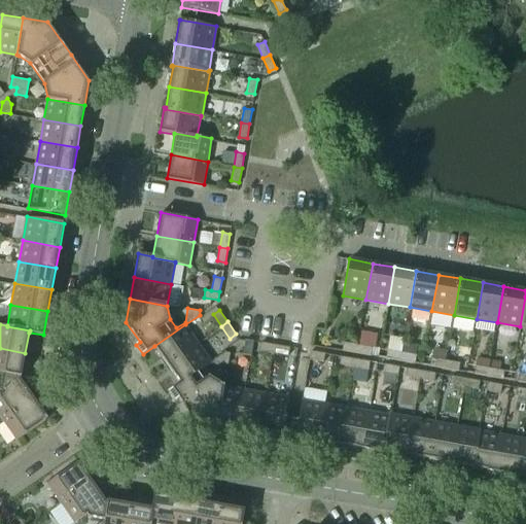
[(168,364),(199,343),(185,324),(154,346),(168,364)]
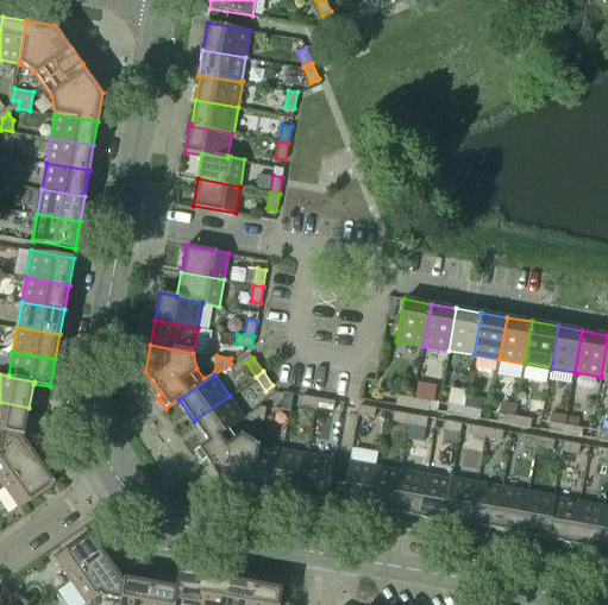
[(290,409),(293,392),(283,391),(281,408),(290,409)]
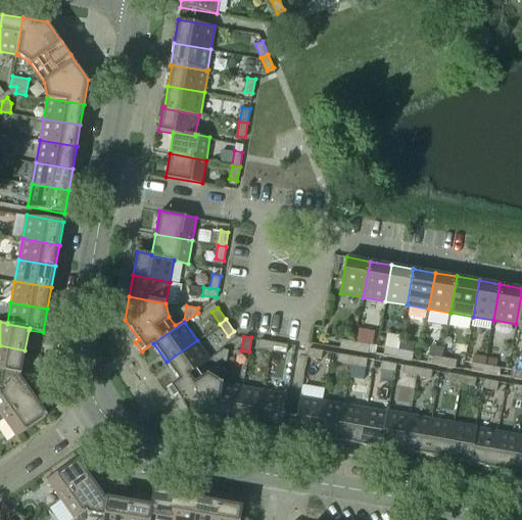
[(354,349),(356,341),(341,338),(339,346),(354,349)]
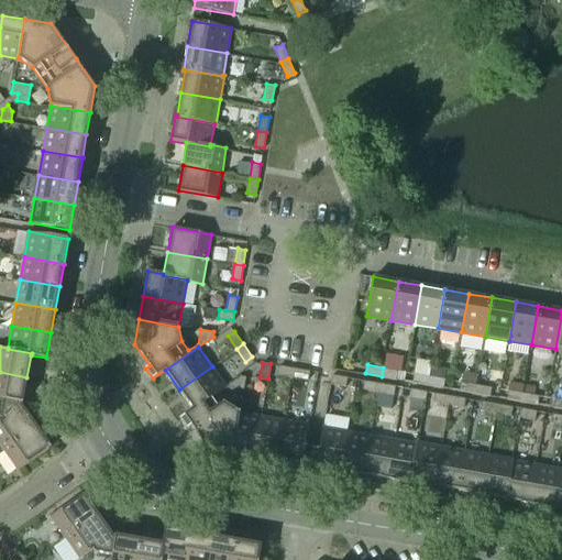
[(294,376),(295,368),(279,365),(277,374),(294,376)]
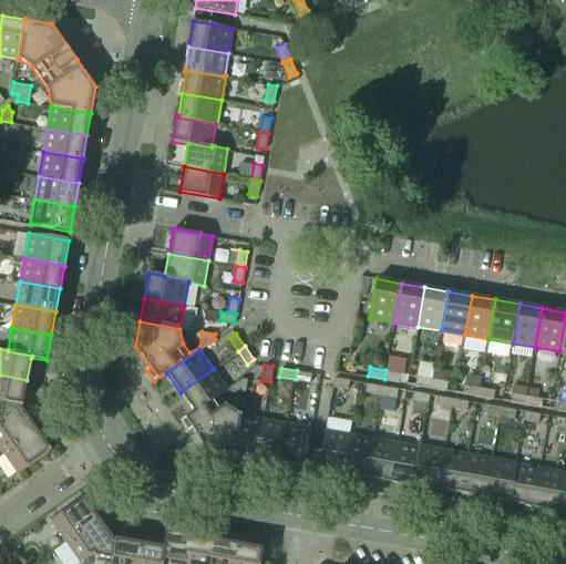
[(227,388),(214,369),(181,392),(194,412),(227,388)]
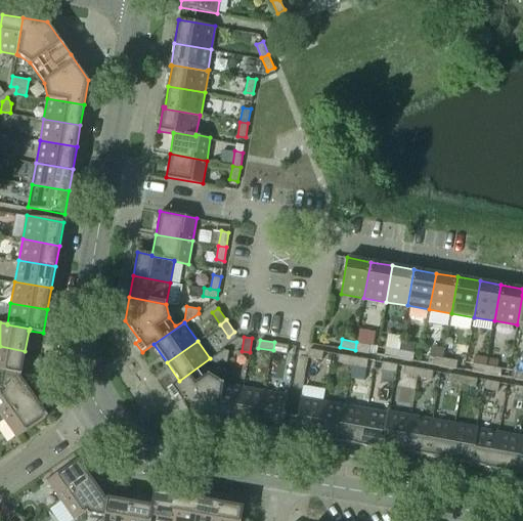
[(287,352),(289,345),(274,342),(273,350),(287,352)]
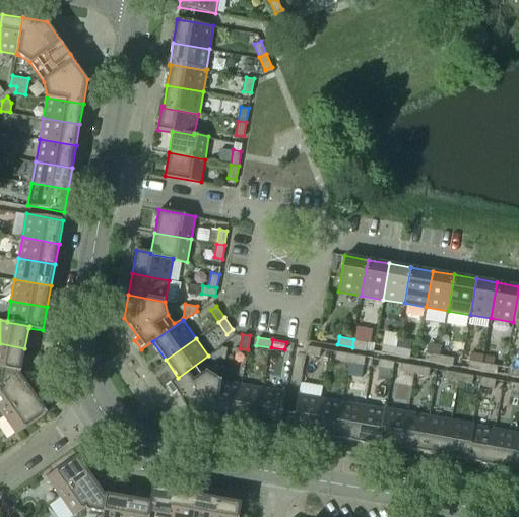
[(366,349),(368,341),(353,339),(352,347),(366,349)]
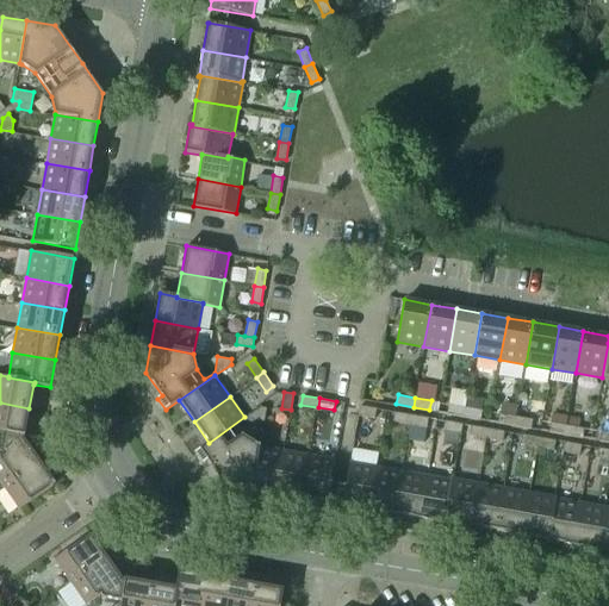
[(24,435),(29,408),(0,403),(0,430),(4,431),(24,435)]
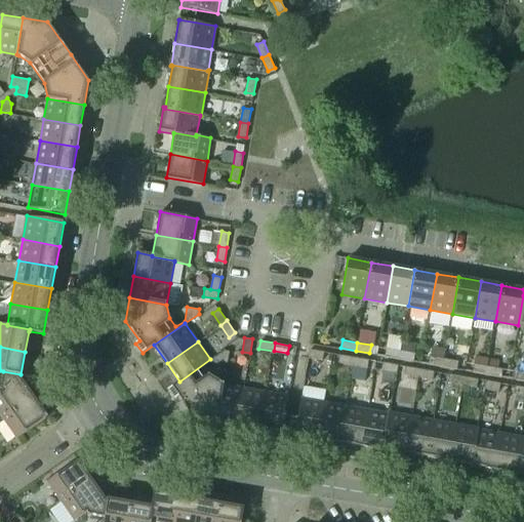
[(400,358),(401,350),(387,348),(385,356),(400,358)]
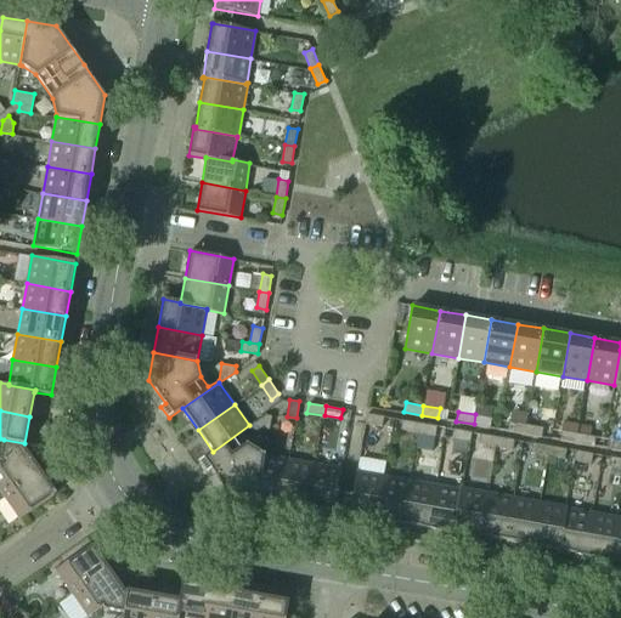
[(383,425),(384,417),(367,413),(366,423),(383,425)]
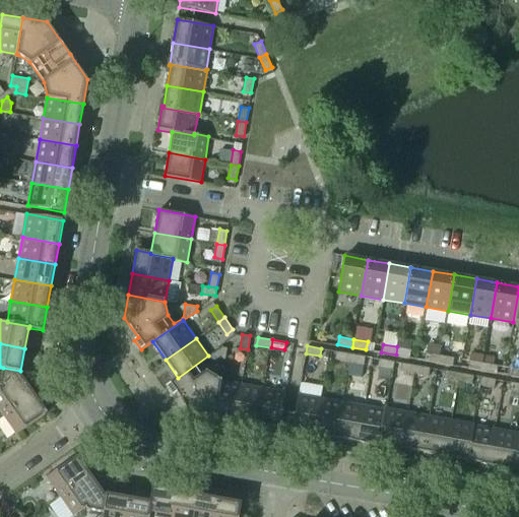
[(213,416),(219,380),(207,372),(201,363),(209,357),(224,360),(228,347),(223,346),(208,356),(178,378),(166,386),(173,396),(177,393),(190,412),(213,416)]
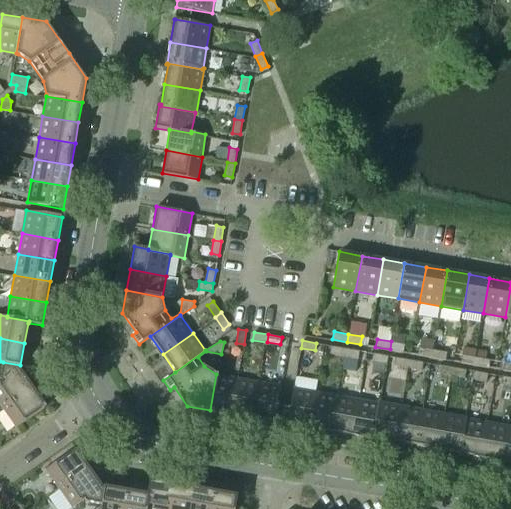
[(403,351),(405,344),(391,341),(390,349),(403,351)]
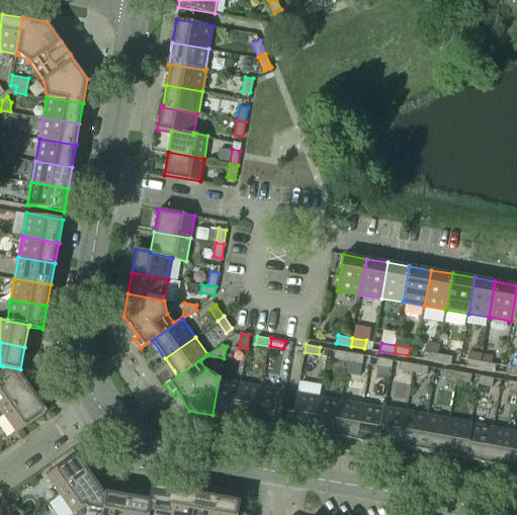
[(348,360),(350,352),(335,349),(334,357),(348,360)]
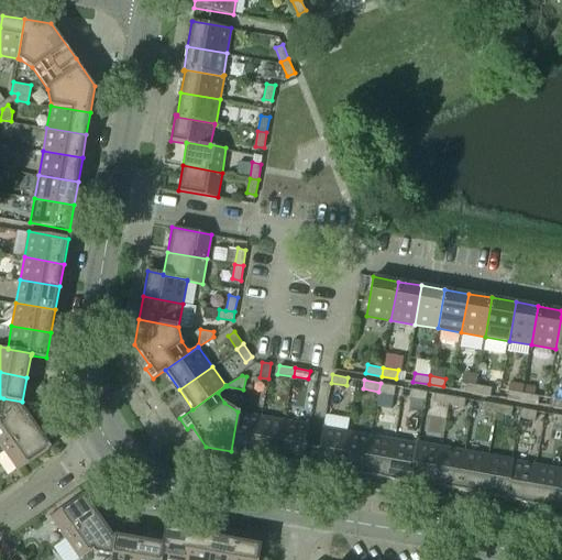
[(475,393),(476,384),(461,382),(460,390),(475,393)]
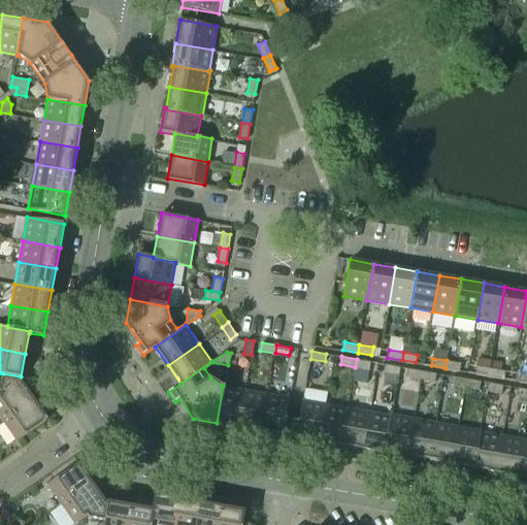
[(369,369),(370,361),(357,359),(355,367),(369,369)]
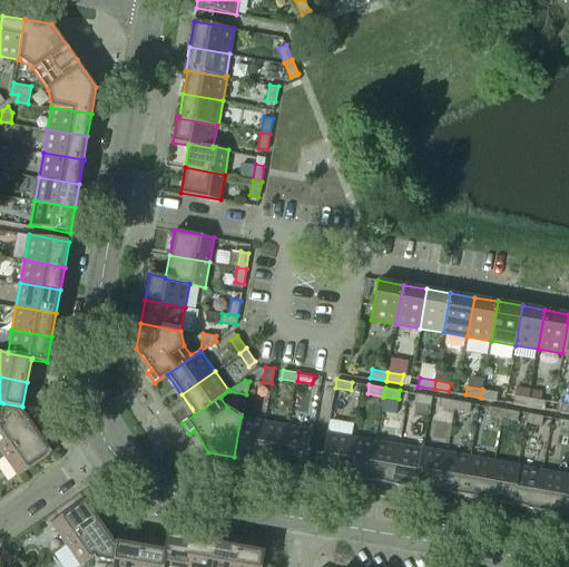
[(497,400),(498,391),(482,389),(481,398),(497,400)]
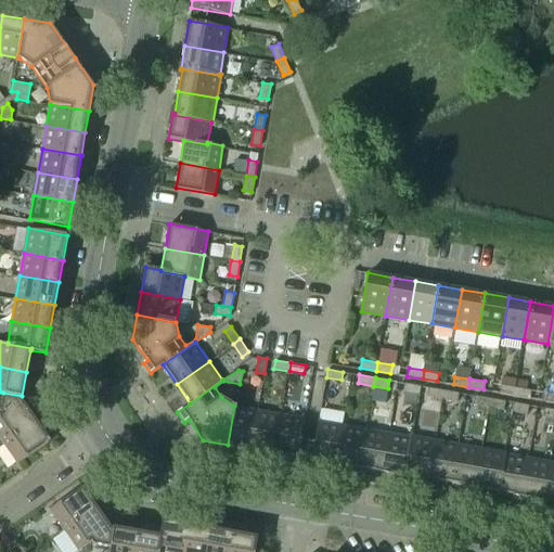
[(420,394),(421,385),(406,383),(404,392),(420,394)]
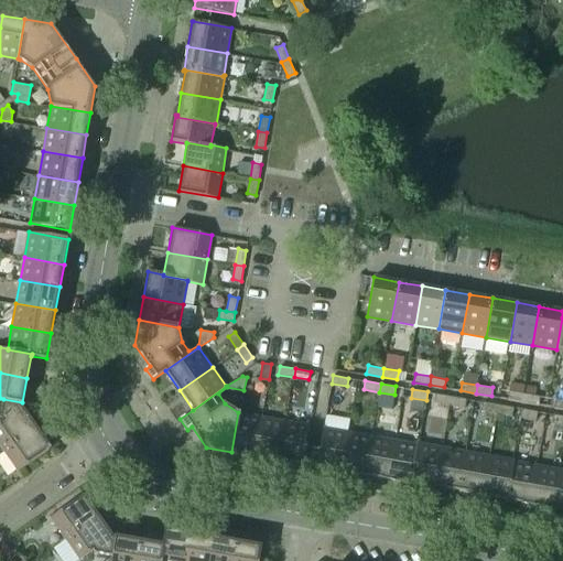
[(523,401),(526,394),(509,390),(508,399),(523,401)]
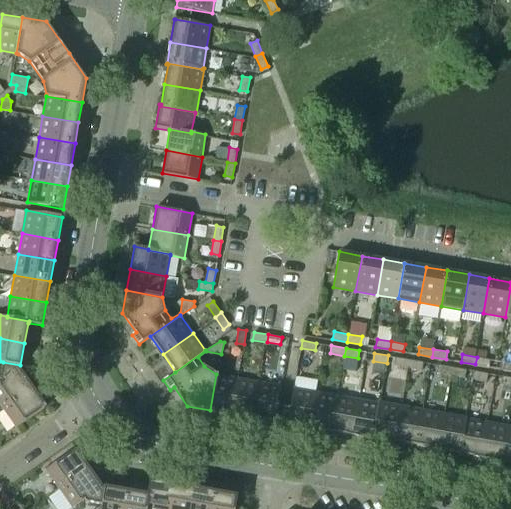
[(408,367),(410,359),(395,357),(394,364),(408,367)]
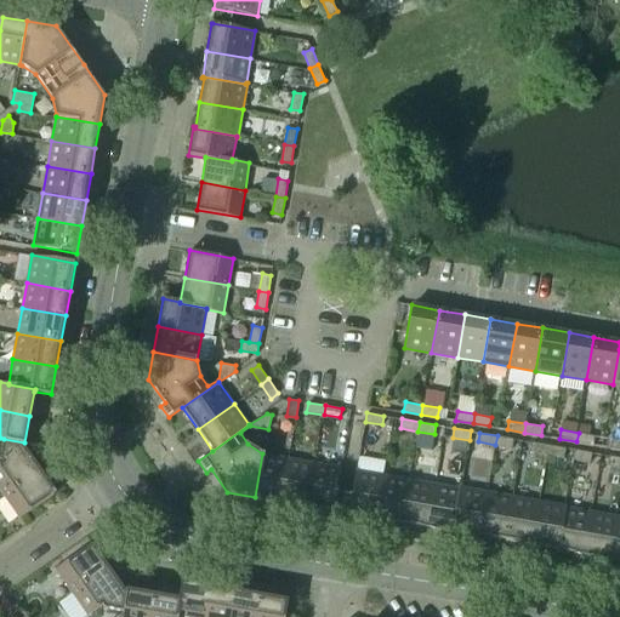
[(593,445),(595,435),(579,433),(576,441),(593,445)]
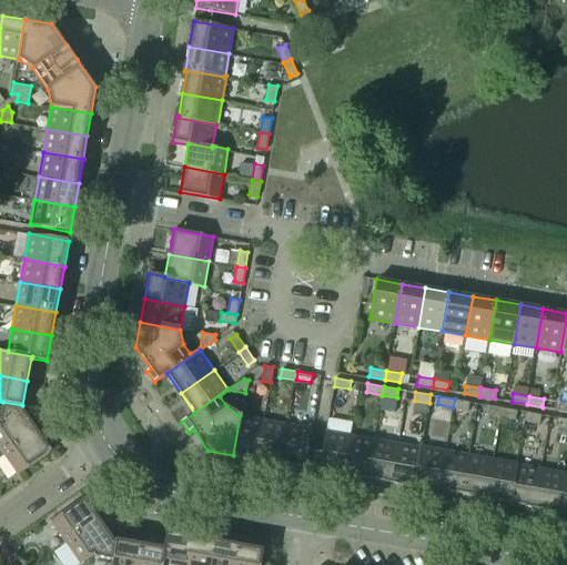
[(468,410),(469,402),(455,399),(453,407),(468,410)]
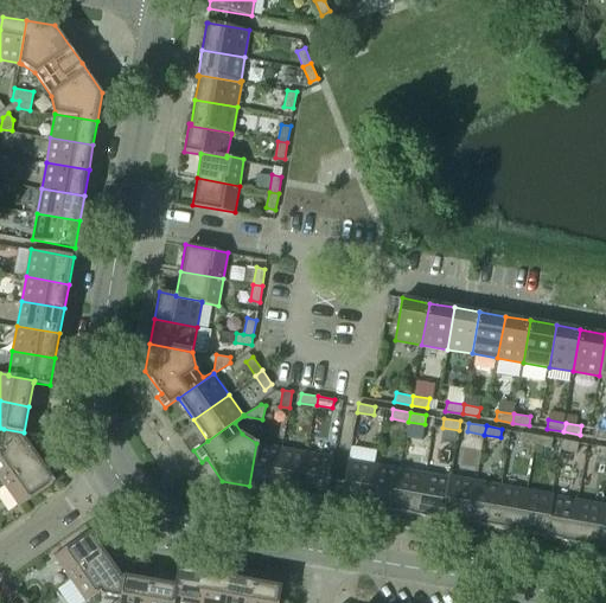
[(39,459),(24,436),(24,432),(4,429),(1,448),(4,450),(0,453),(0,476),(4,483),(39,459)]
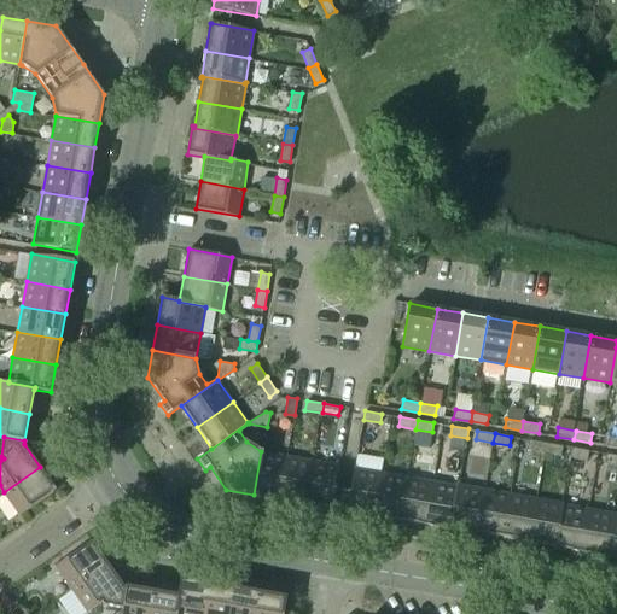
[(545,452),(547,443),(529,439),(528,449),(545,452)]
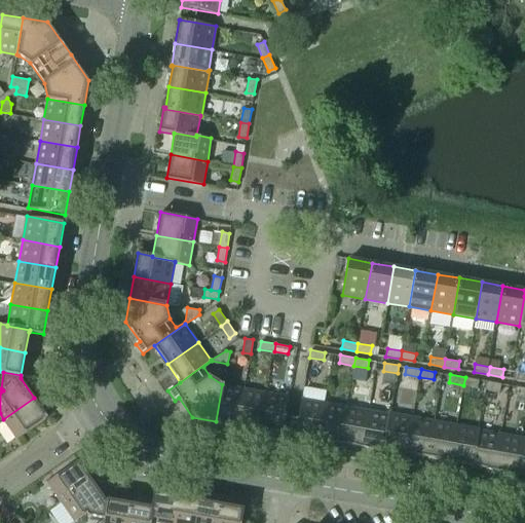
[(478,387),(479,379),(465,377),(463,385),(478,387)]
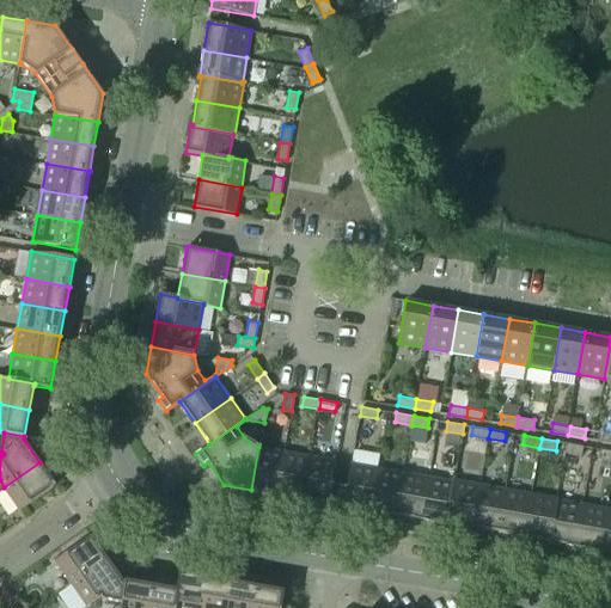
[(582,455),(584,446),(567,442),(566,452),(582,455)]
